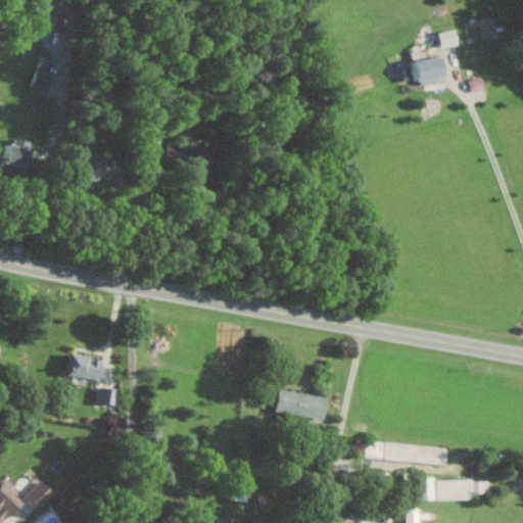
[(440,47),(459,45),(457,29),(438,31),(440,47)]
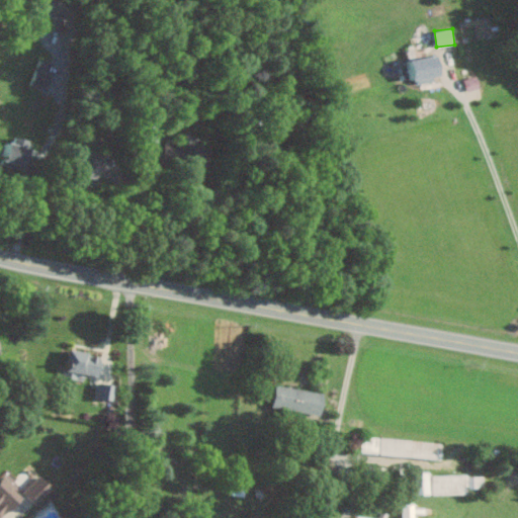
[(47,90),(53,74),(37,69),(31,84),(47,90)]
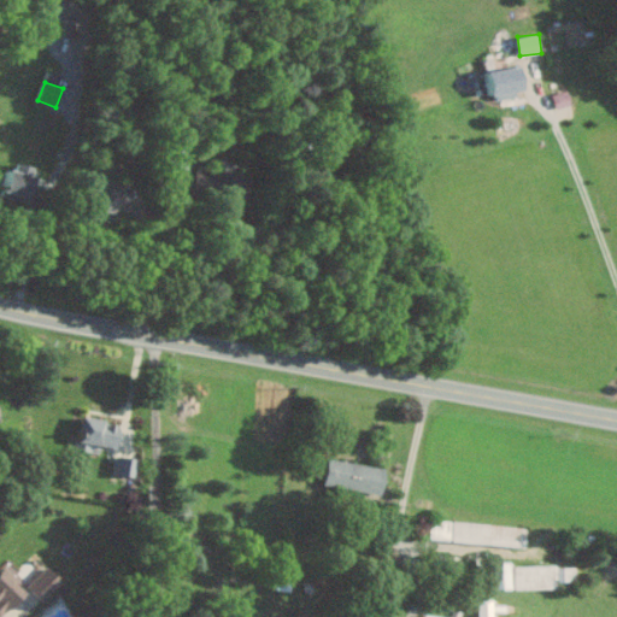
[(35,184),(37,177),(15,169),(6,194),(43,206),(48,189),(35,184)]
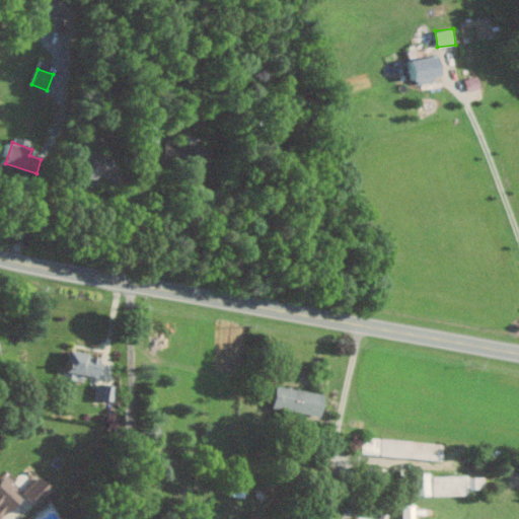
[(79,174),(109,179),(114,162),(83,156),(79,174)]
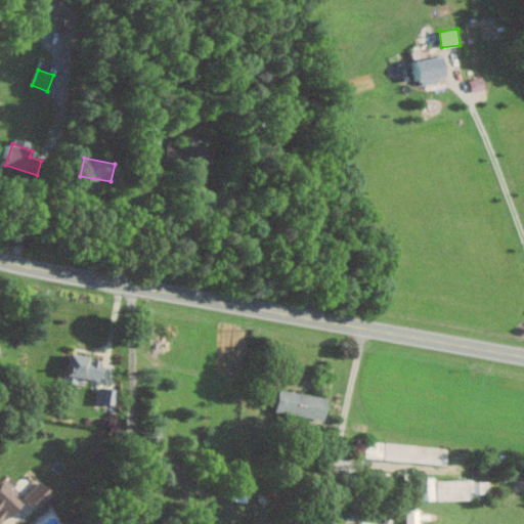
[(105,359),(72,354),(68,382),(76,384),(77,378),(102,382),(105,359)]
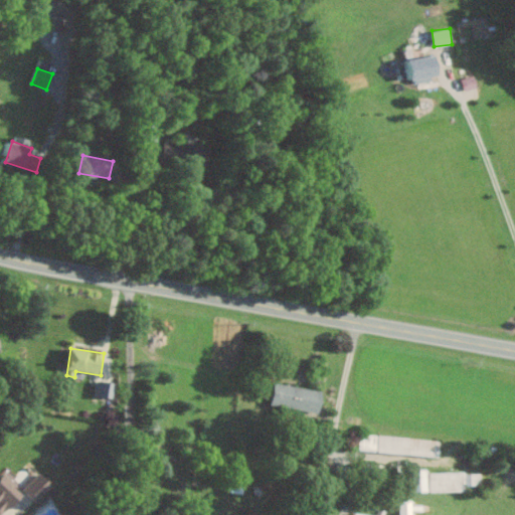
[(116,382),(99,380),(97,395),(114,397),(116,382)]
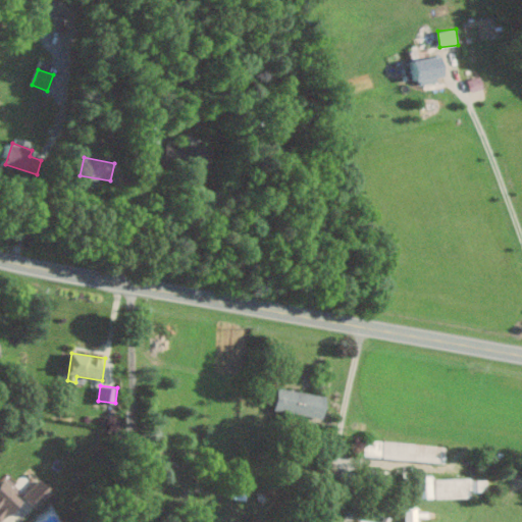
[(276,412),(326,417),(328,395),(279,388),(276,412)]
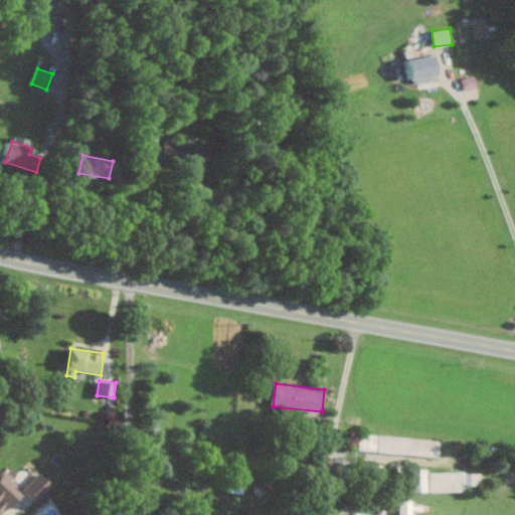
[(442,438),(362,435),(361,452),(442,455),(442,438)]
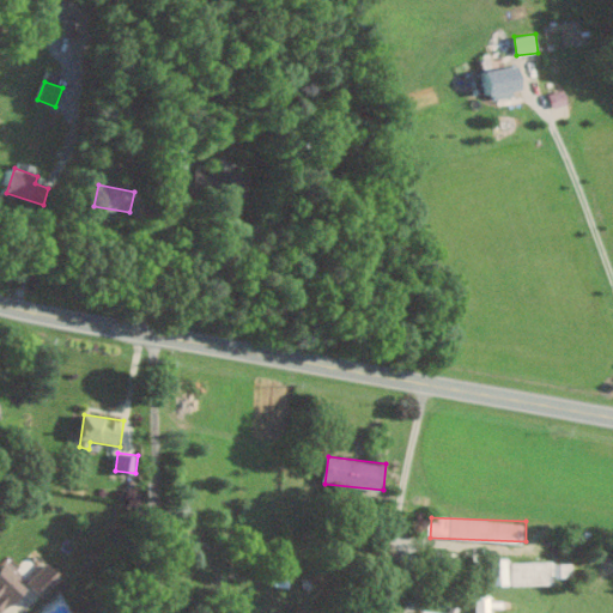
[(513,586),(511,558),(496,559),(496,586),(513,586)]
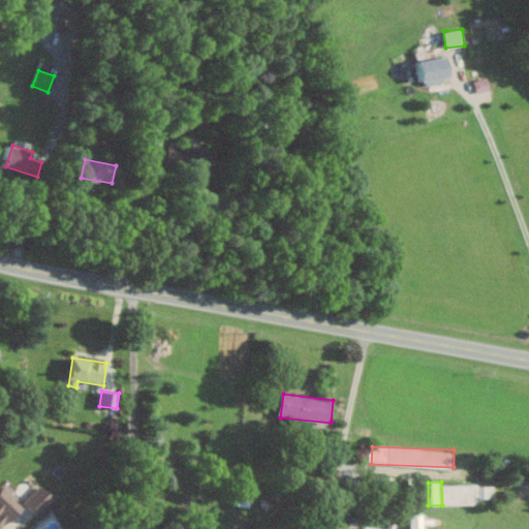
[(0,523),(5,528),(25,507),(0,484),(0,523)]
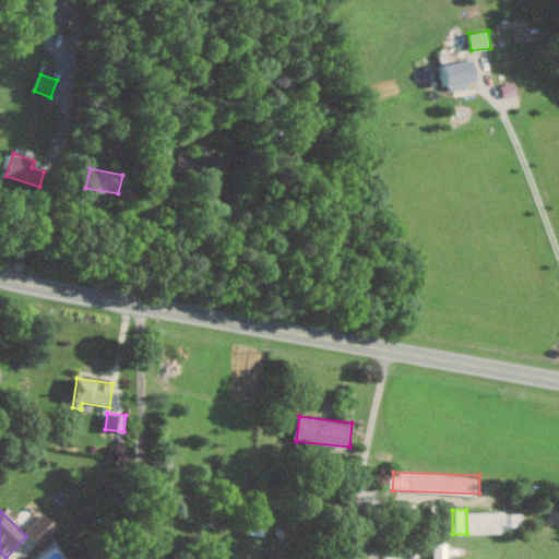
[(507,533),(507,527),(525,527),(524,512),(467,513),(468,534),(507,533)]
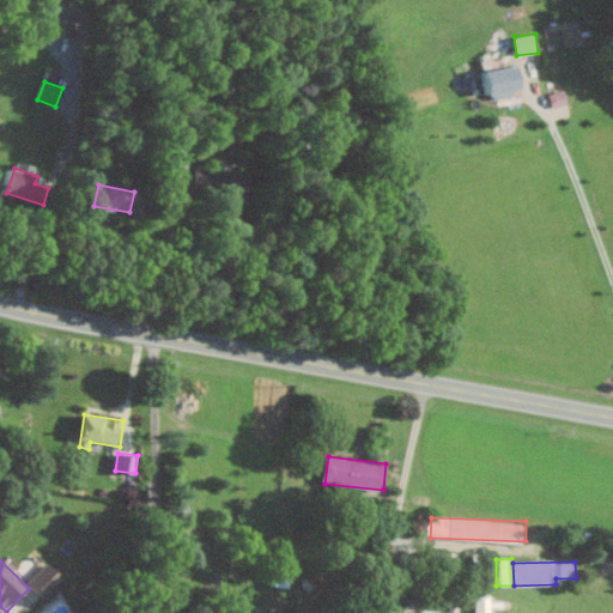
[(44,596),(64,578),(49,563),(30,582),(44,596)]
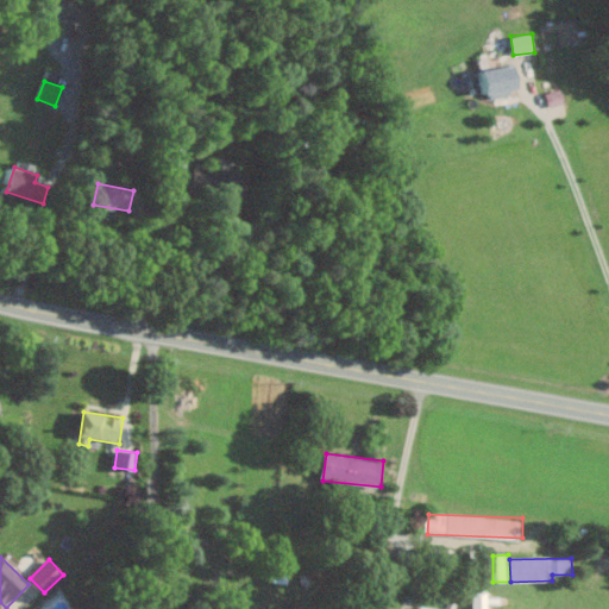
[(490,608),(490,603),(502,603),(502,596),(490,596),(490,591),(475,591),(475,608),(490,608)]
